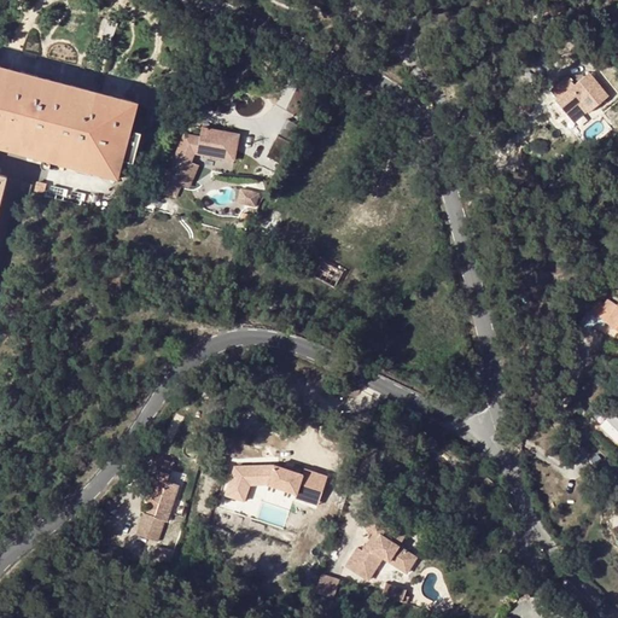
[(0,150),(117,181),(138,105),(0,68),(0,150)]
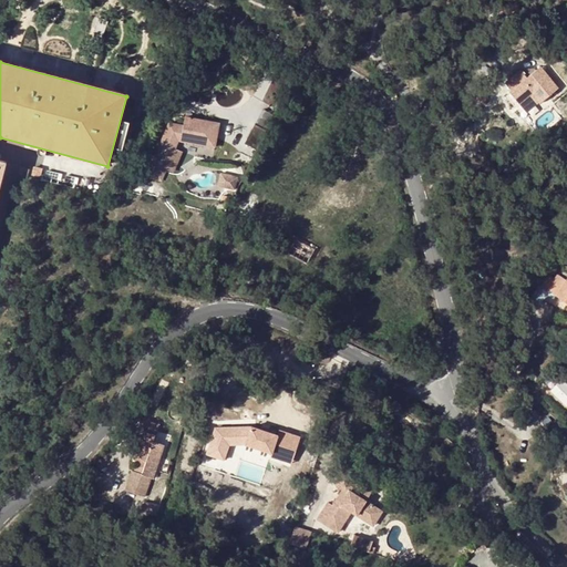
[(544,81),(549,78),(542,68),(538,70),(544,76),(542,79),(544,81)]
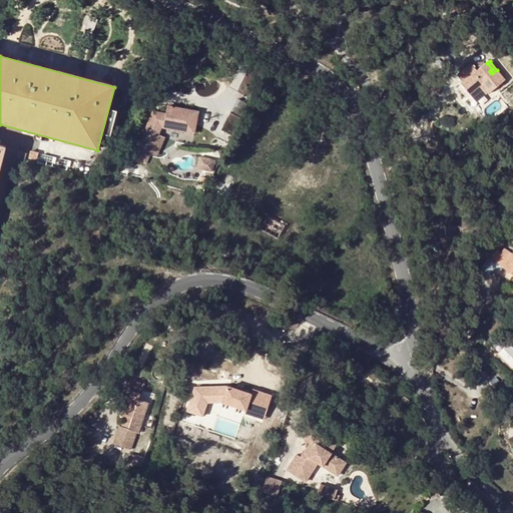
[(481,86),(488,94),(488,95),(506,81),(497,70),(492,73),(490,71),(492,69),(487,63),(477,71),(471,64),(457,75),(463,82),(461,83),(471,94),(481,86)]
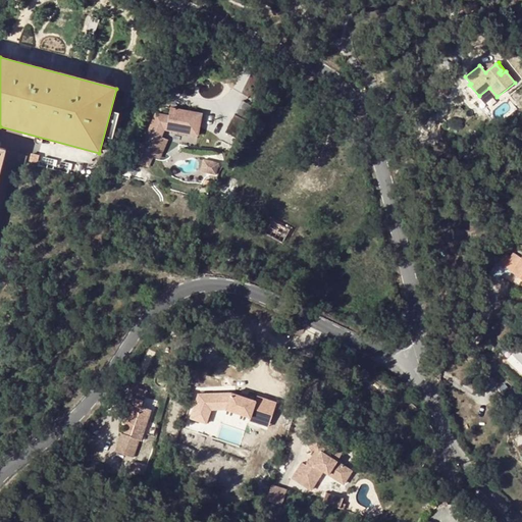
[(497,96),(489,88),(479,96),(485,104),(497,96)]
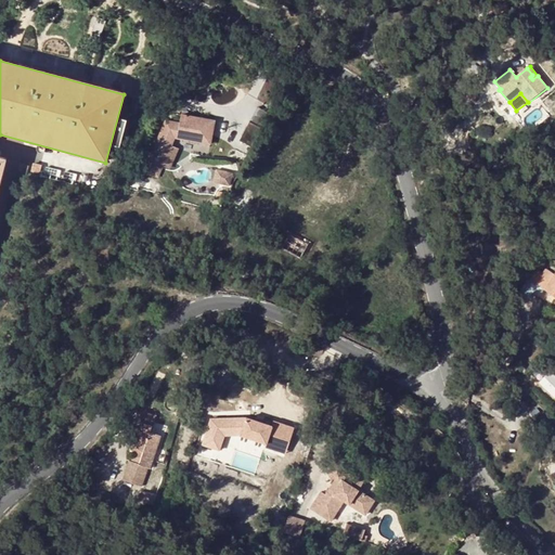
[(250,121),(244,141),(256,144),(262,126),(250,121)]
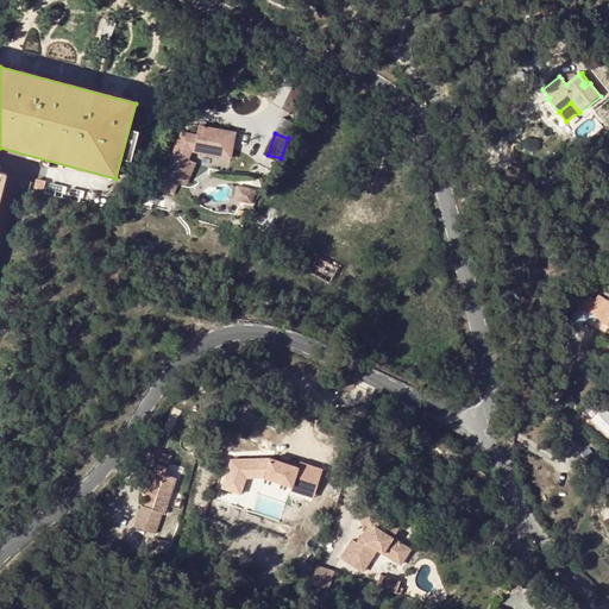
[(192,154),(208,156),(208,157),(232,162),(236,144),(211,139),(211,142),(181,137),(158,192),(175,196),(179,184),(192,154)]
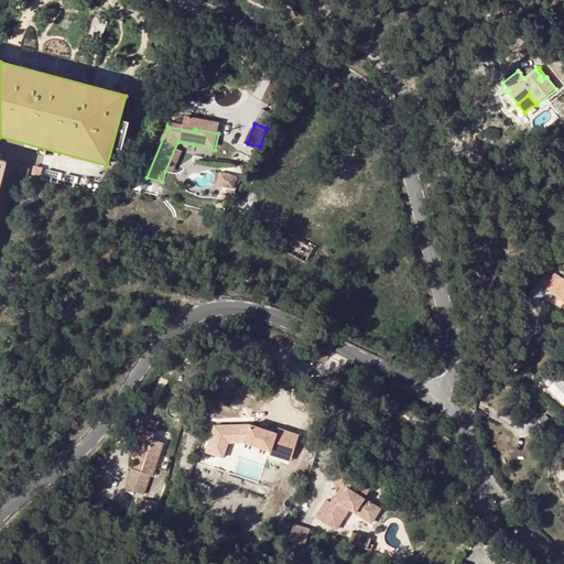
[(177,142),(165,171),(172,173),(180,152),(214,159),(215,150),(193,145),(193,144),(177,142)]
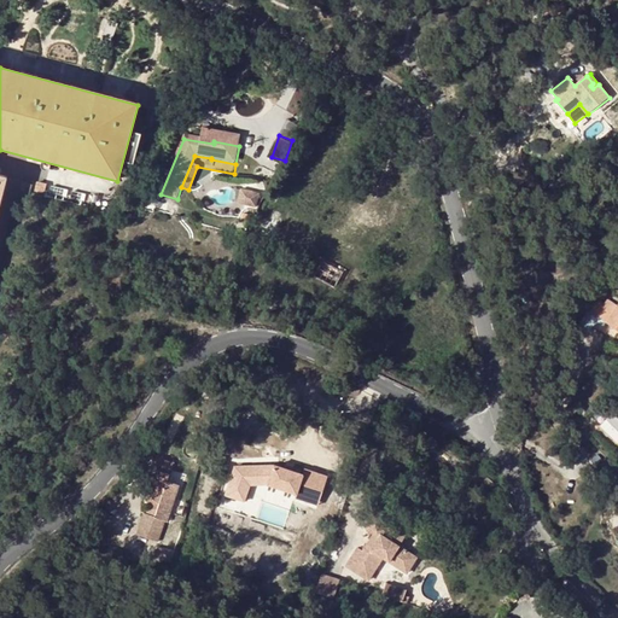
[(17,203),(27,205),(31,186),(22,184),(17,203)]
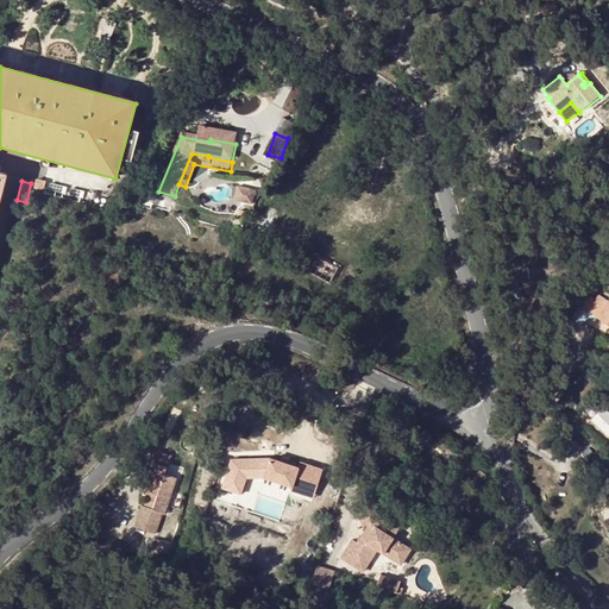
[(238,199),(257,202),(261,187),(240,183),(238,199)]
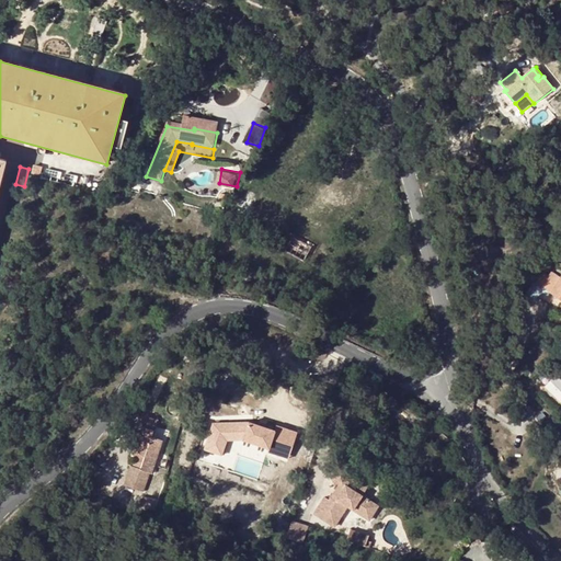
[(130,181),(127,191),(138,194),(140,183),(130,181)]
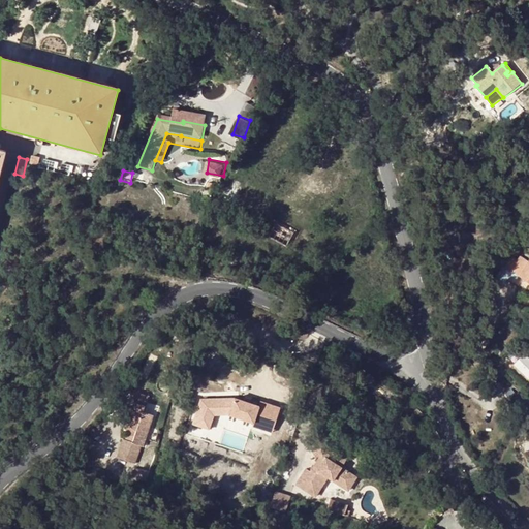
[(143,179),(133,176),(132,182),(142,184),(143,179)]
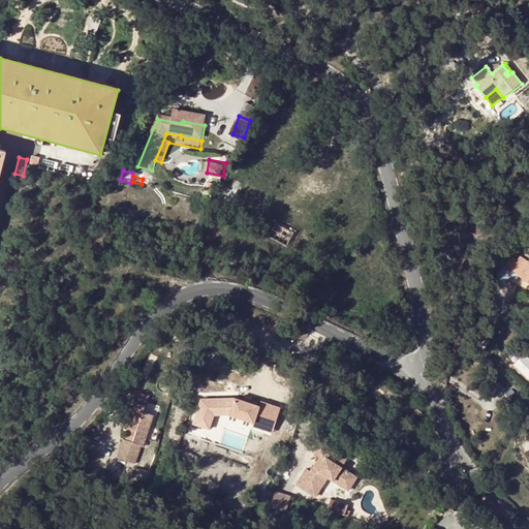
[(294,235),(276,224),(269,237),(288,247),(294,235)]
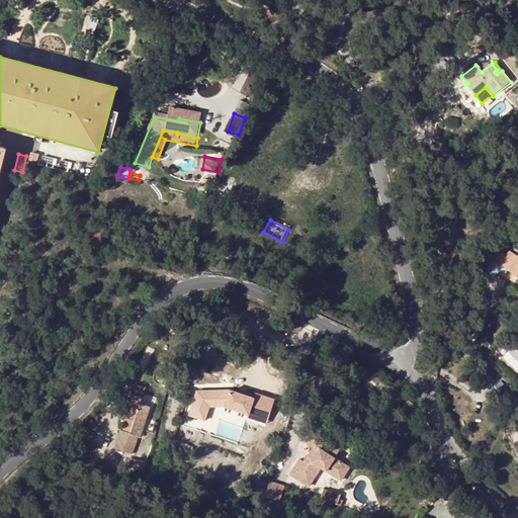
[(504,259),(509,253),(502,249),(494,260),(501,264),(504,259)]
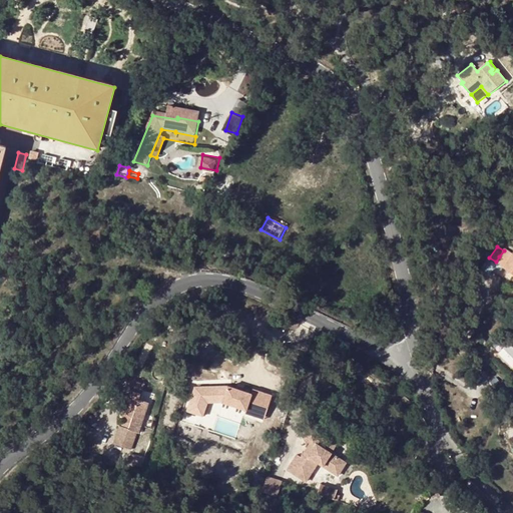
[(512,252),(506,248),(504,250),(496,262),(512,274),(512,252)]
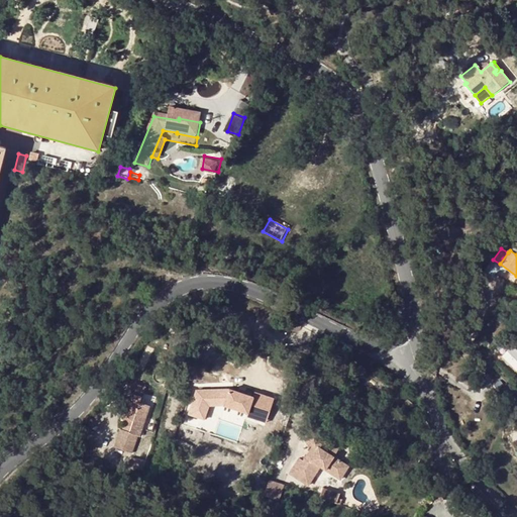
[(516,371),(516,369),(516,351),(512,346),(502,356),(516,371)]
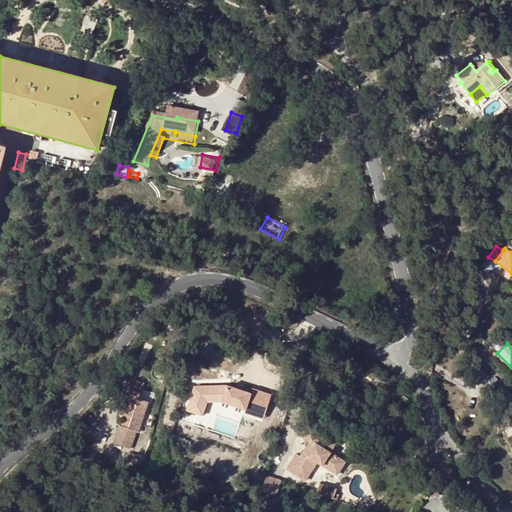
[(207,415),(211,401),(226,400),(247,406),(247,412),(269,418),(277,392),(257,387),(251,387),(236,383),(196,384),(189,411),(207,415)]
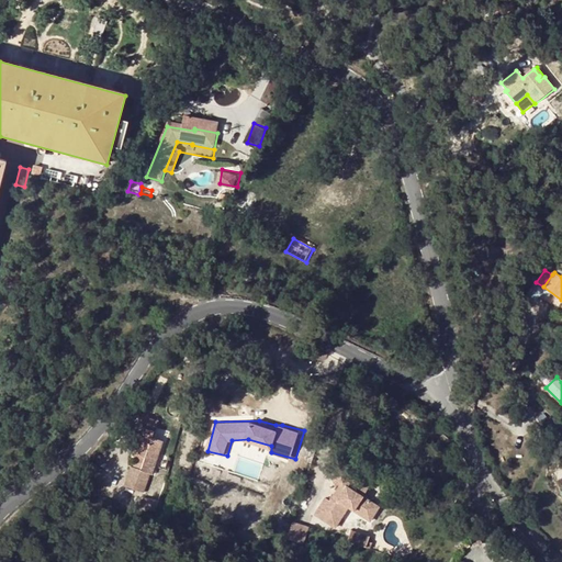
[(149,474),(153,475),(154,471),(159,473),(170,442),(153,436),(155,430),(145,426),(136,452),(141,453),(138,460),(136,459),(134,467),(133,465),(126,484),(144,491),(149,474)]
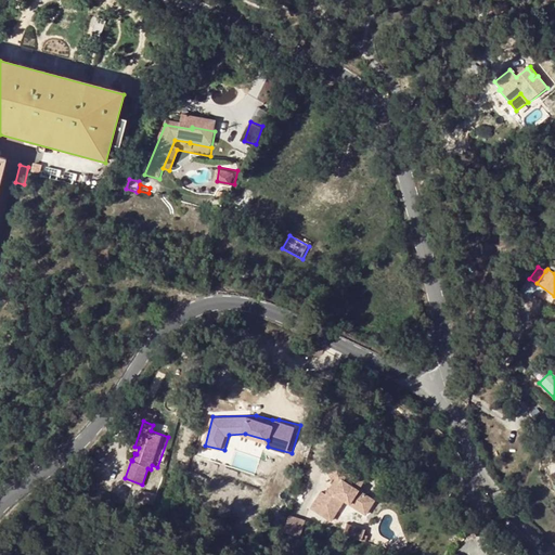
[(351,504),(348,508),(361,516),(370,502),(358,494),(364,485),(335,466),(327,478),(335,483),(326,499),(321,495),(310,512),(327,523),(334,512),(337,514),(346,501),(351,504)]
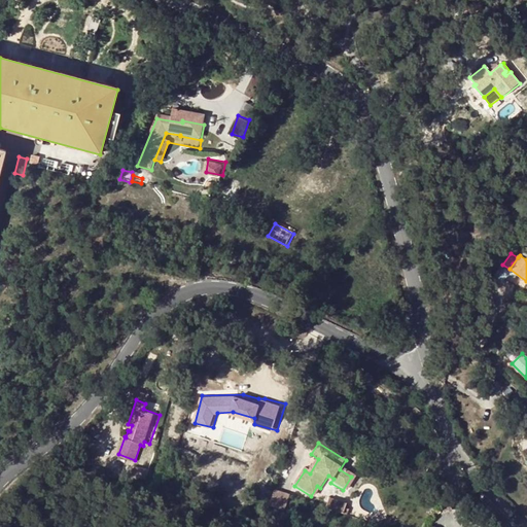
[(351,477),(343,490),(347,492),(355,480),(351,477)]
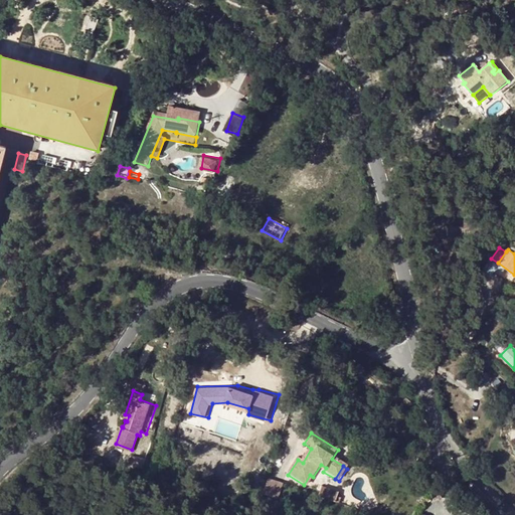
[(304,485),(307,487),(313,477),(310,475),(304,485)]
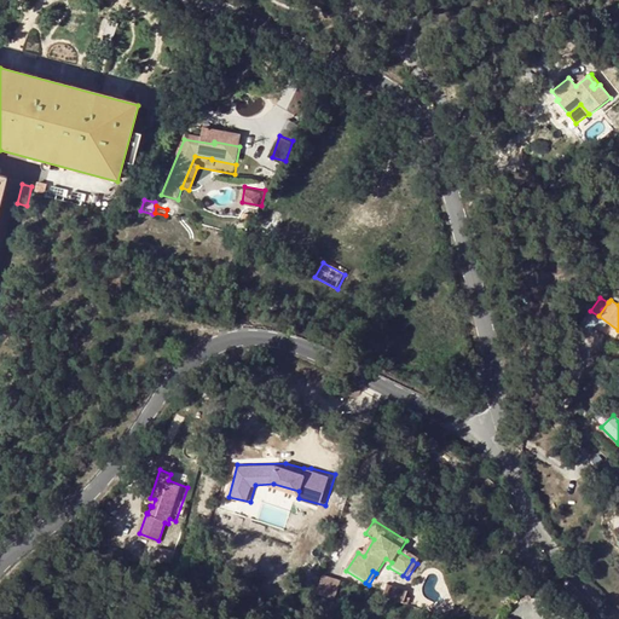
[(320,590),(339,594),(341,578),(324,574),(320,590)]
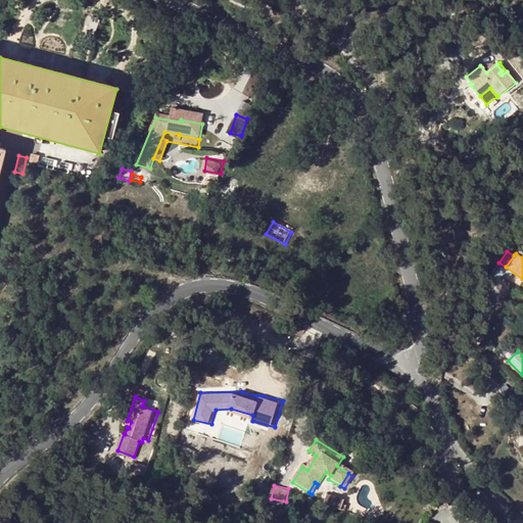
[(326,503),(343,508),(346,497),(330,492),(326,503)]
